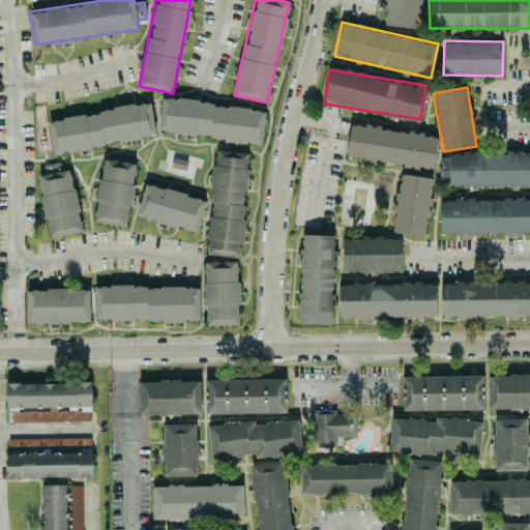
[(265,107),(160,99),(158,134),(263,141),(265,107)]
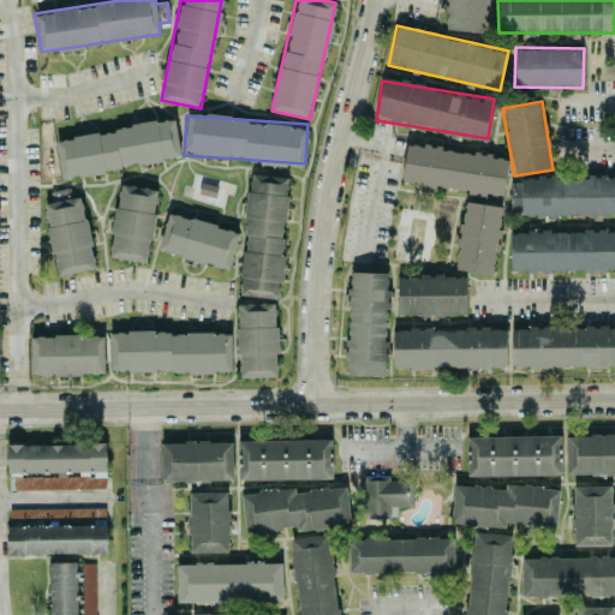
[(181,157),(174,119),(54,139),(61,178),(181,157)]
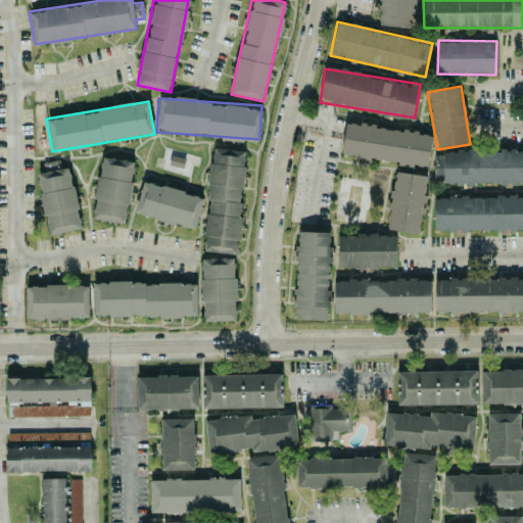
[(342,157),(429,164),(431,135),(418,134),(419,131),(374,127),(375,125),(345,122),(342,157)]
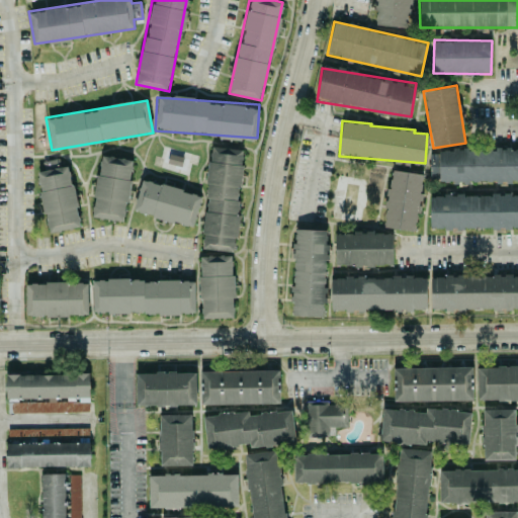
[(201,249),(235,251),(244,149),(210,147),(201,249)]
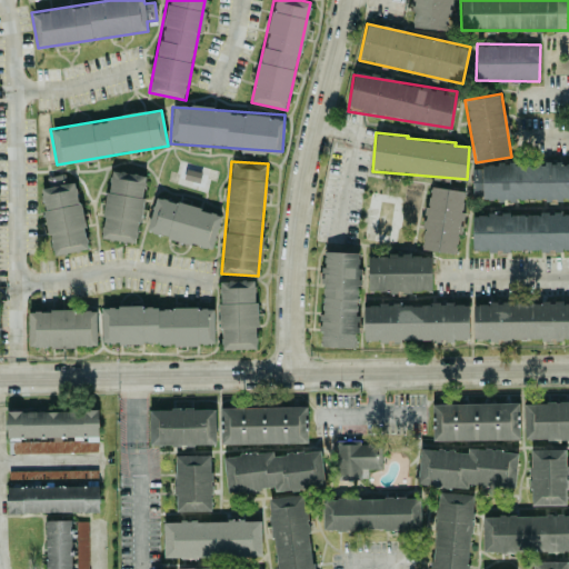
[(568,163),(482,162),(482,199),(562,200),(562,198),(568,198),(568,163)]
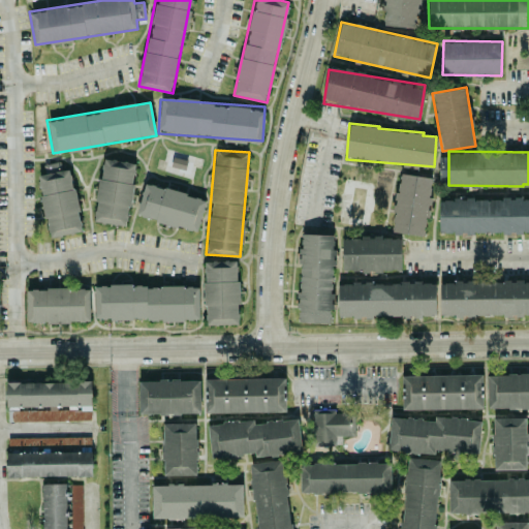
[(127,225),(135,162),(101,158),(94,222),(127,225)]
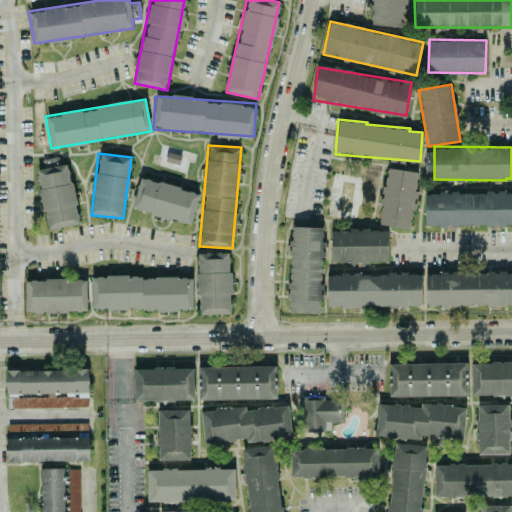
[(79,224),(68,164),(36,169),(47,230),(79,224)]
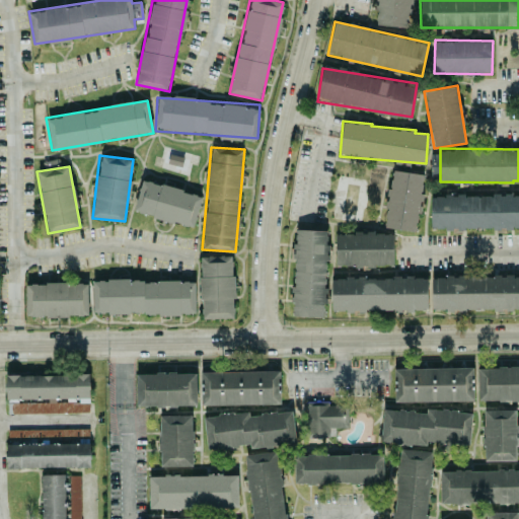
[(424,174),(390,170),(384,228),(418,232),(424,174)]
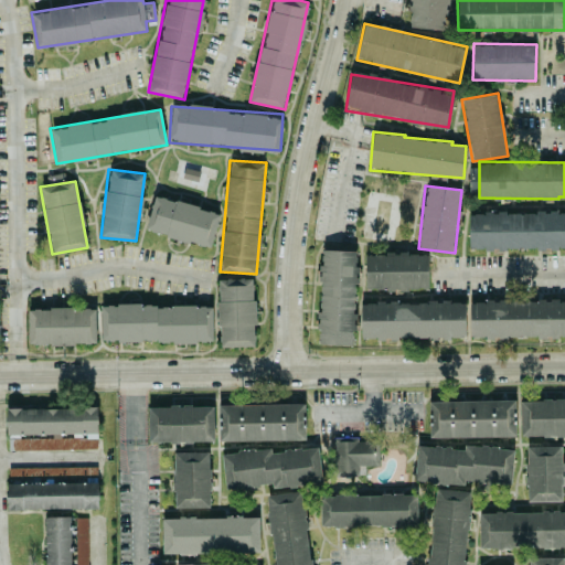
[(146,232),(212,246),(220,211),(153,196),(146,232)]
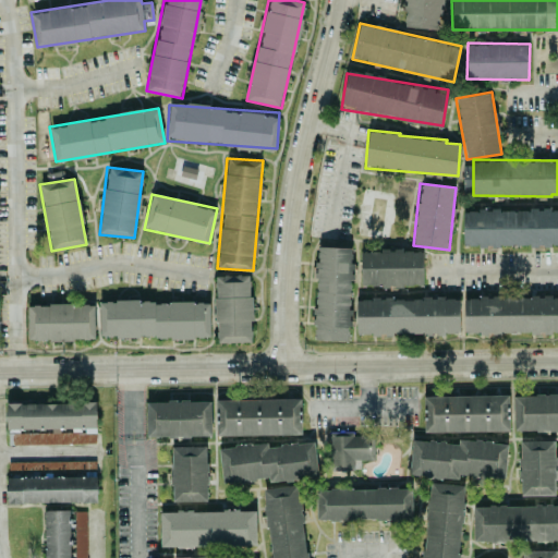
[(557,245),(557,209),(463,209),(463,246),(557,245)]
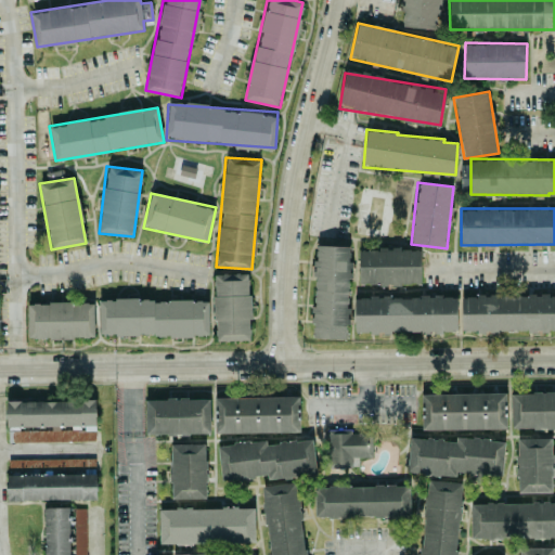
[(313,338),(348,339),(350,246),(314,245),(313,338)]
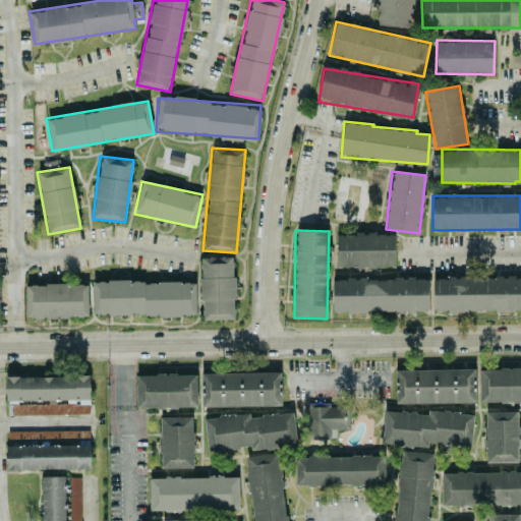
[(395,268),(396,234),(337,233),(337,267),(395,268)]
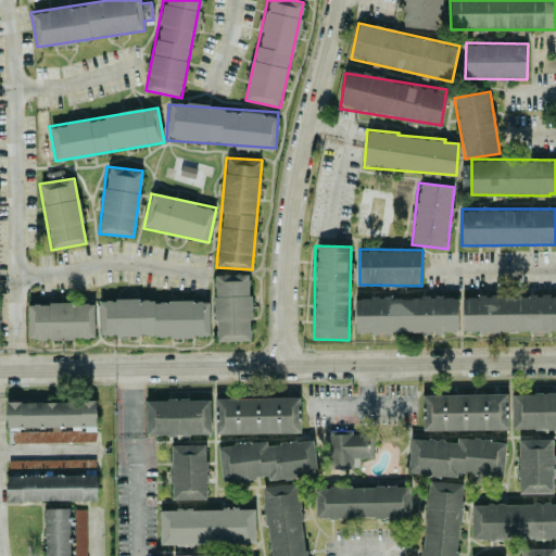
[(216,341),(251,340),(250,274),(214,275),(216,341)]
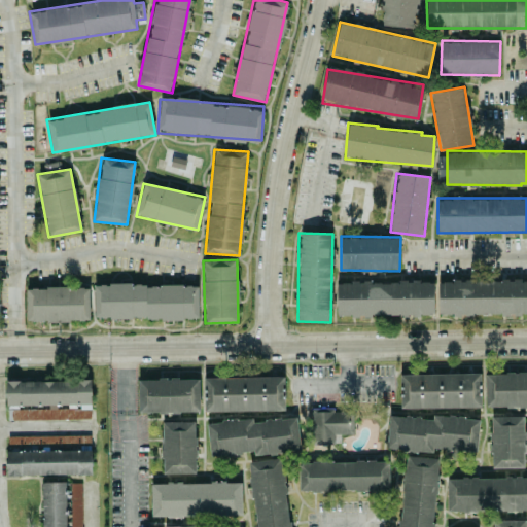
[(526,314),(526,280),(438,280),(438,315),(526,314)]
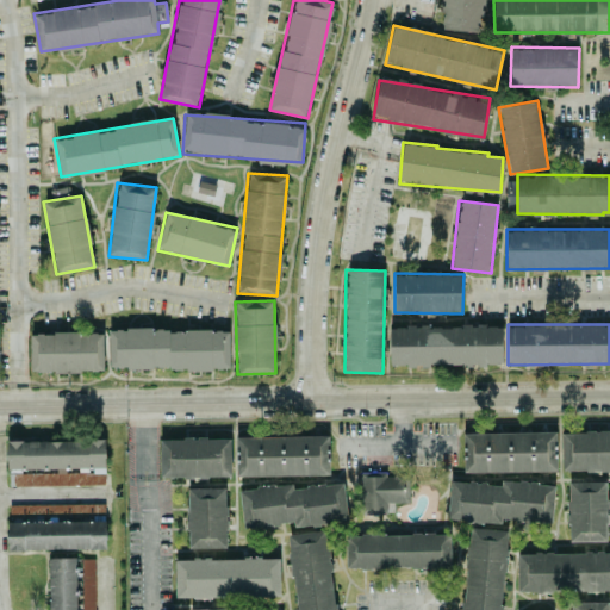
[(390,325),(390,365),(502,366),(502,325),(390,325)]
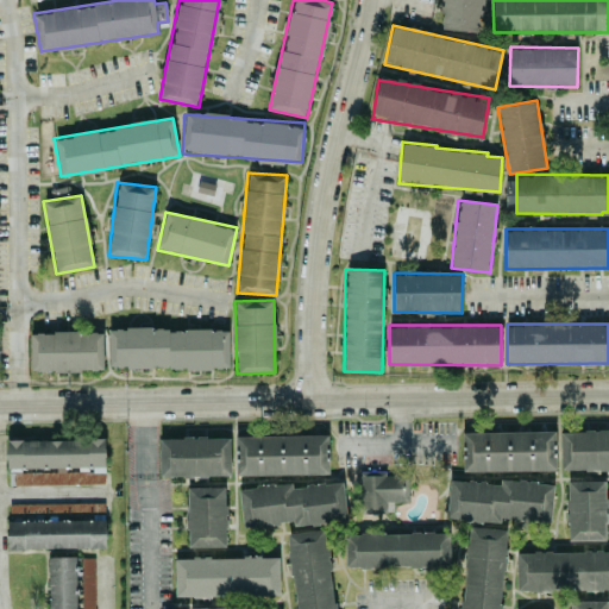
[(230,330),(110,328),(110,368),(228,369),(230,330)]
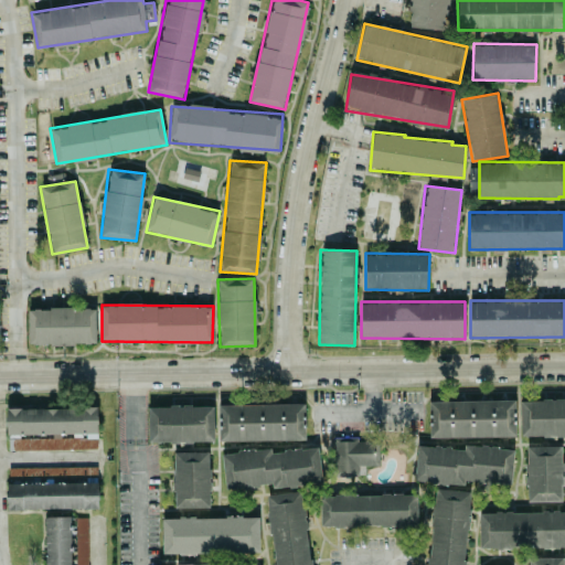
[(28,308),(28,344),(95,344),(95,308),(28,308)]
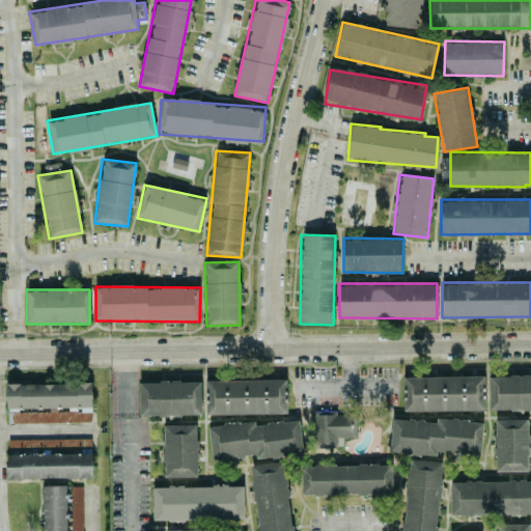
[(403,411),(484,410),(484,375),(403,376),(403,411)]
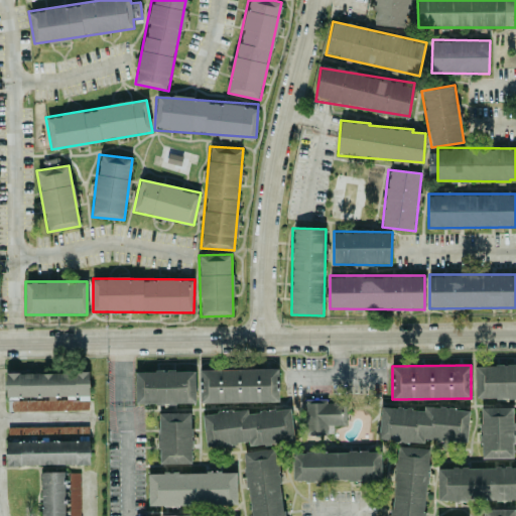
[(515,365),(475,366),(476,398),(515,397),(515,365)]
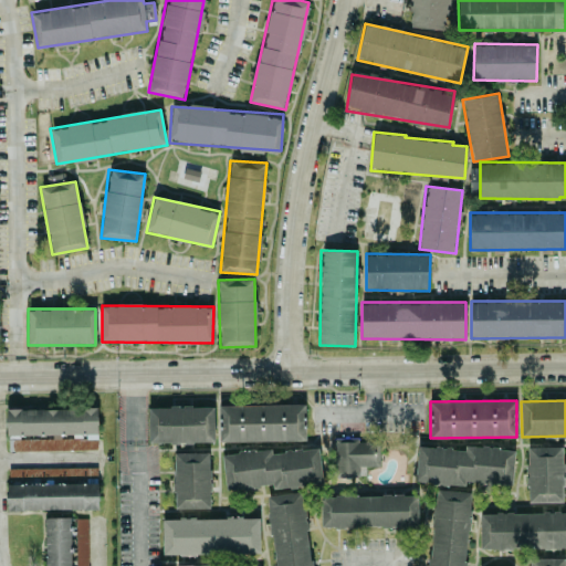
[(219,442),(306,440),(305,404),(219,406),(219,442)]
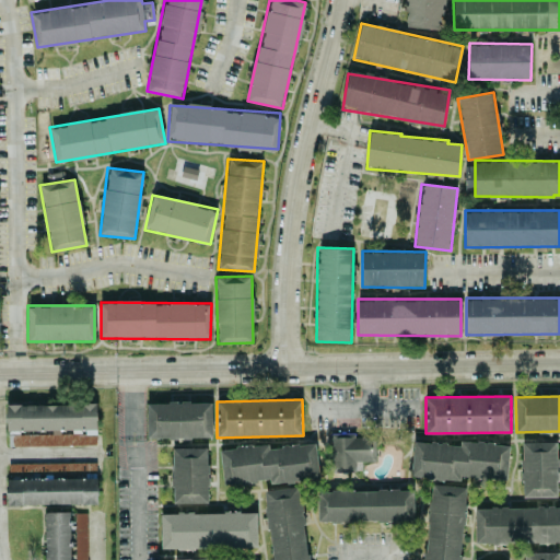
[(212,438),(212,401),(147,403),(148,439),(212,438)]
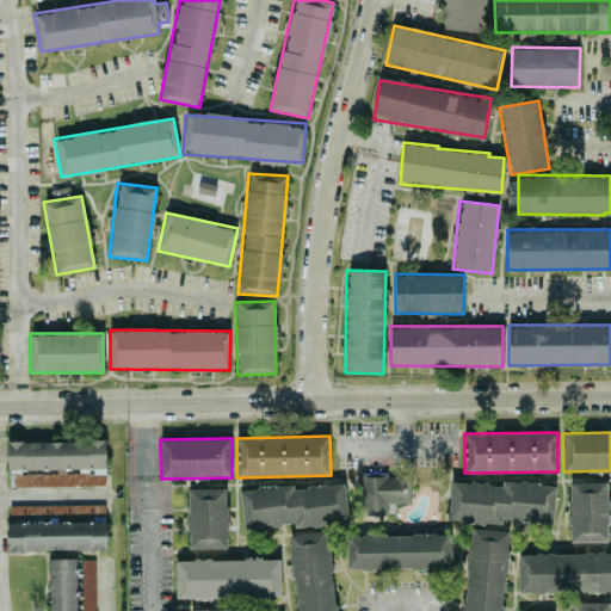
[(105,486),(105,440),(7,440),(7,486),(105,486)]
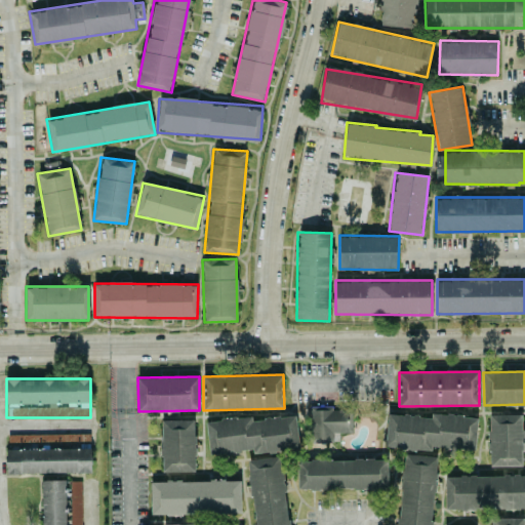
[(352,432),(351,407),(311,408),(312,442),(333,442),(333,433),(352,432)]
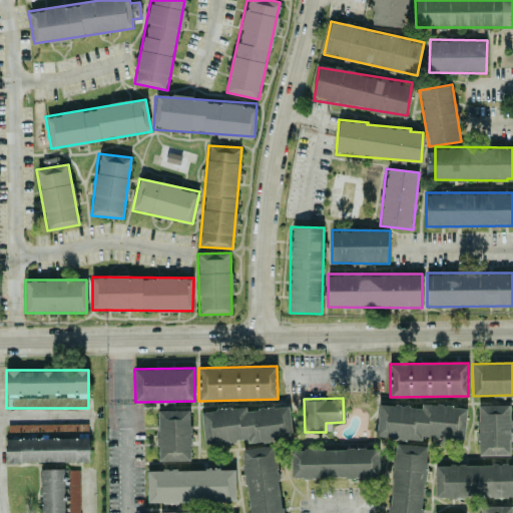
[(465,439),(467,409),(379,402),(376,437),(422,440),(422,436),(465,439)]
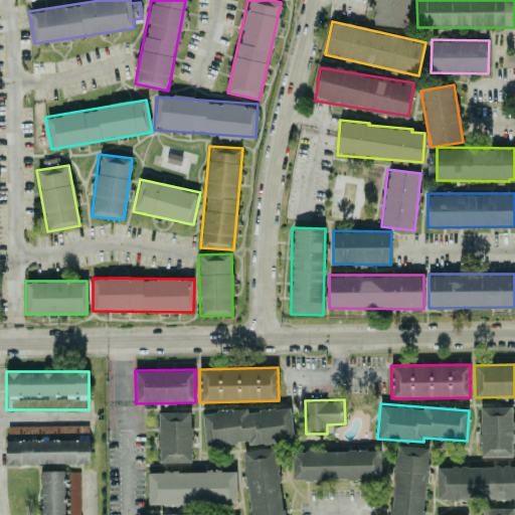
[(480,458),(513,457),(512,406),(479,406),(480,458)]
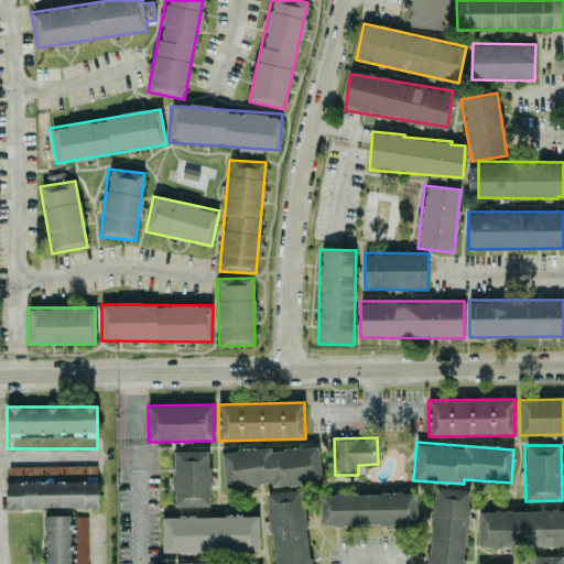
[(221,452),(225,488),(272,484),(272,486),(321,481),(317,446),(270,451),(270,446),(221,452)]
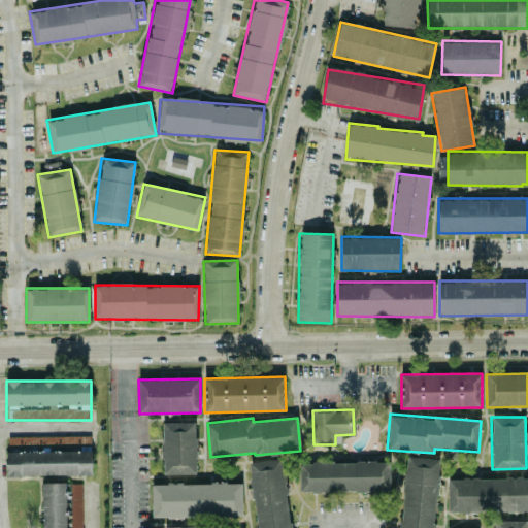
[(161,423),(163,474),(197,473),(195,422),(161,423)]
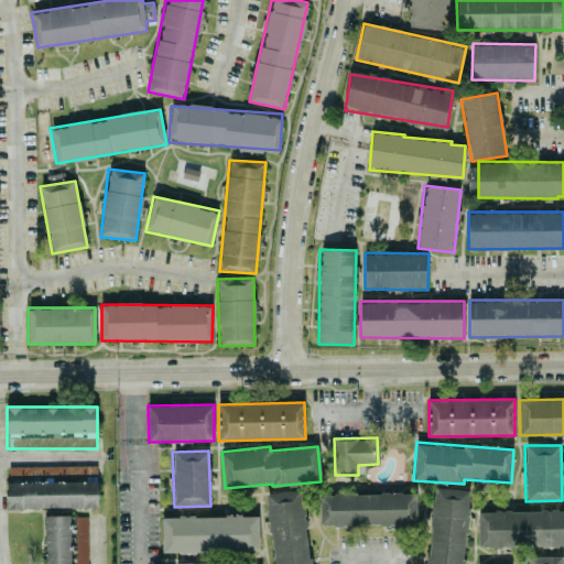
[(98,507),(98,481),(52,481),(52,475),(77,475),(77,466),(7,466),(7,508),(98,507)]
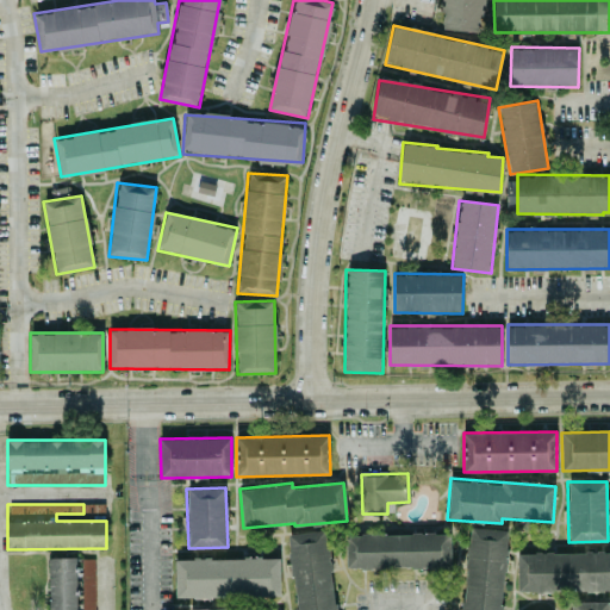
[(502,609),(505,530),(467,528),(462,609),(502,609)]
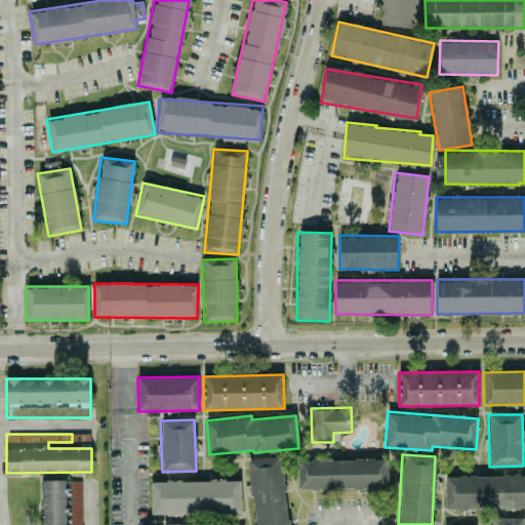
[(254,524),(288,524),(282,456),(248,459),(254,524)]
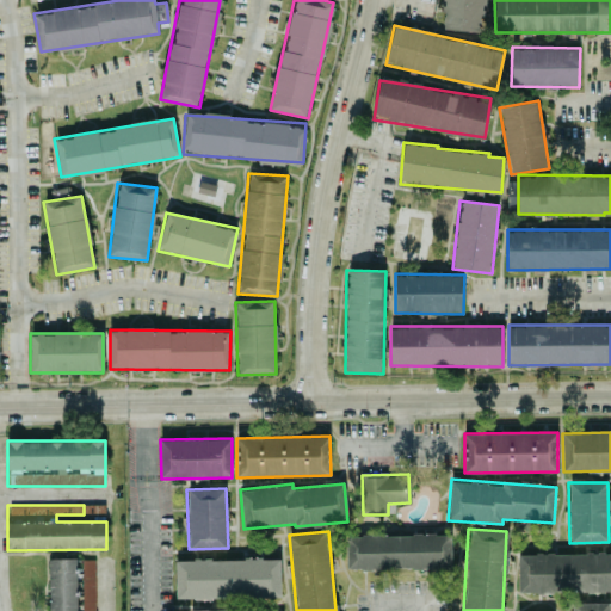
[(346,568),(451,567),(450,534),(346,535),(346,568)]
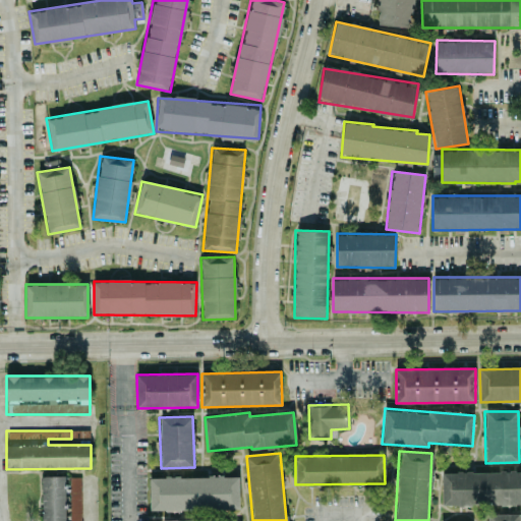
[(520,505),(520,471),(442,472),(442,505),(520,505)]
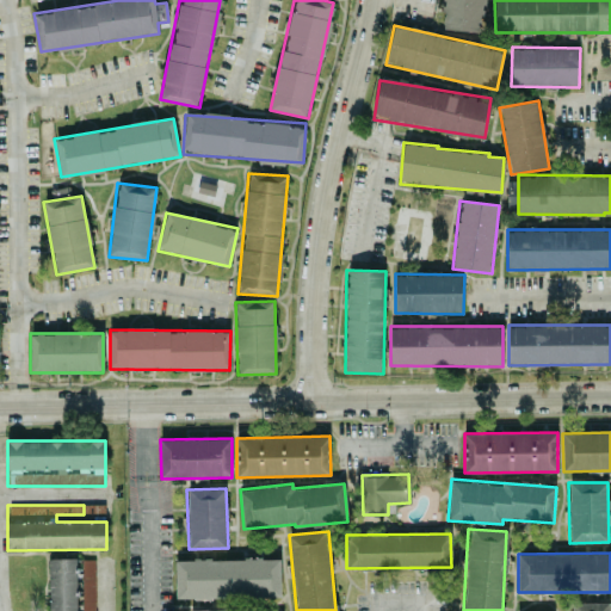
[(48,610),(94,610),(94,559),(79,559),(49,559),(48,610)]
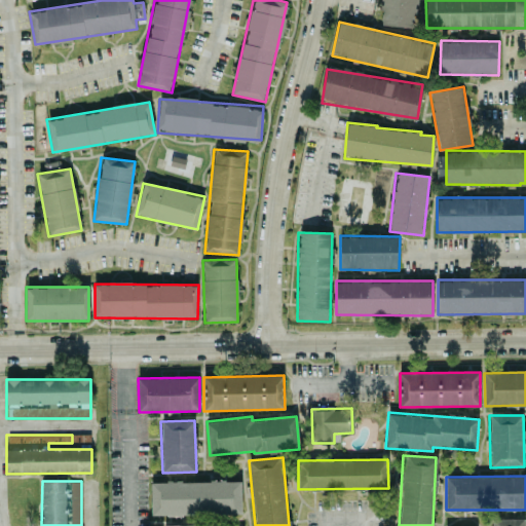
[(241,514),(241,481),(151,482),(151,515),(241,514)]
